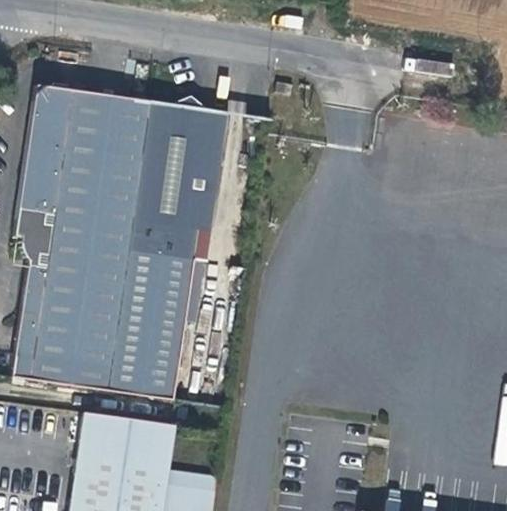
[(409,72),(457,75),(458,63),(410,59),(409,72)]
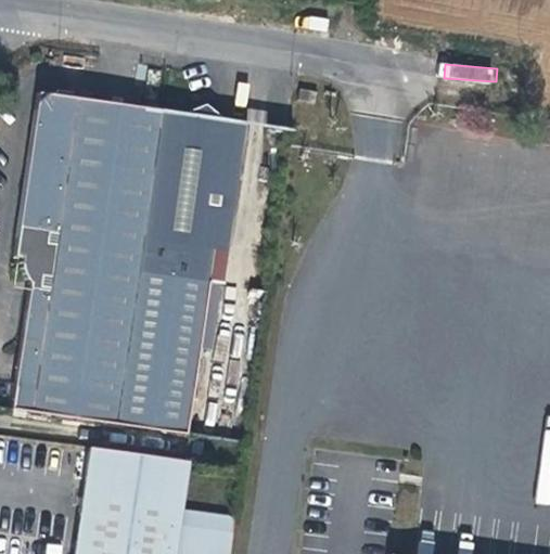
[(220,358),(227,292),(207,288),(137,278),(161,108),(40,89),(15,254),(27,256),(25,279),(30,281),(13,410),(191,435),(203,356),(220,358)]
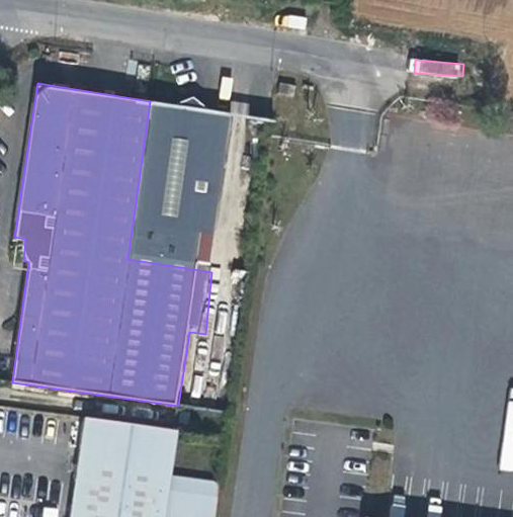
[(168,104),(150,101),(127,259),(193,269),(198,233),(208,234),(223,117),(197,112),(185,93),(168,104)]
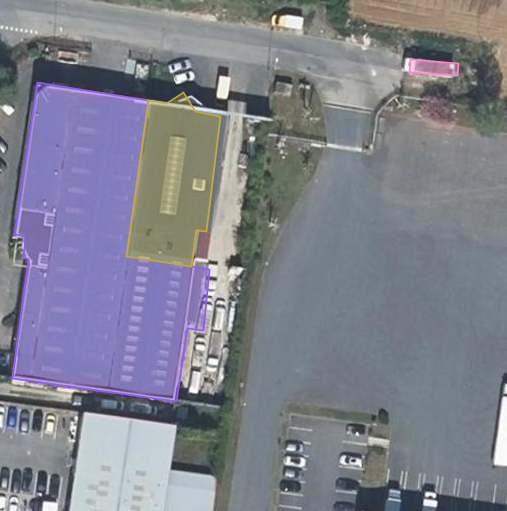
[(163,510),(167,485),(177,425),(80,412),(64,510),(163,510)]
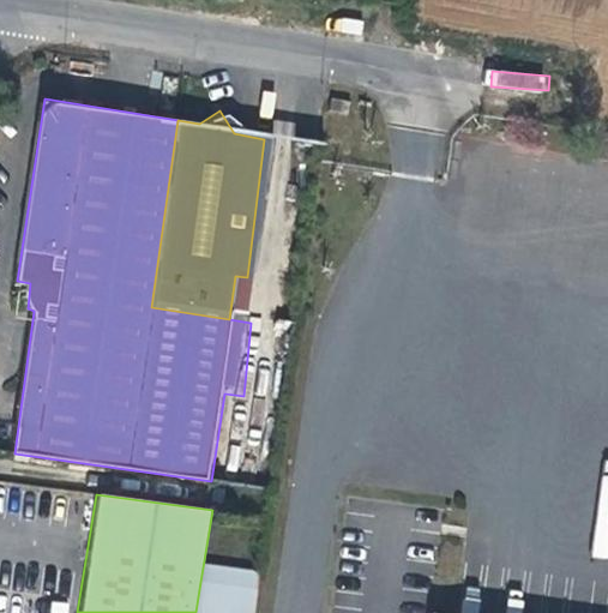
[(257,612),(260,589),(200,582),(196,612),(257,612)]
